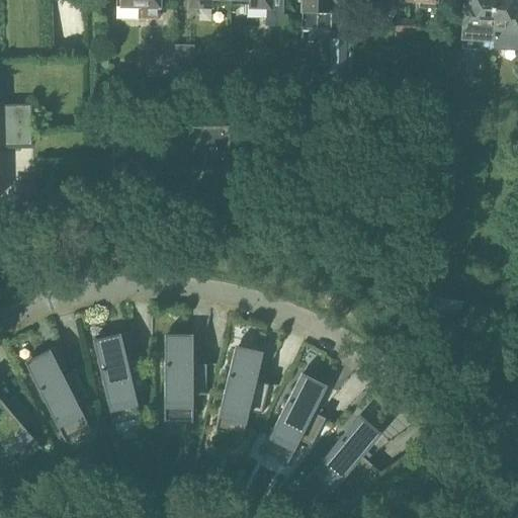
[(0,212),(8,212),(7,178),(42,177),(42,181),(48,183),(54,185),(60,186),(65,187),(71,187),(77,186),(83,185),(86,184),(92,182),(97,180),(97,175),(113,175),(113,162),(97,162),(96,115),(88,115),(87,89),(55,90),(55,71),(55,70),(53,0),(0,0),(0,91),(1,91),(1,105),(31,105),(31,112),(36,112),(36,140),(32,140),(32,147),(0,147),(0,212)]
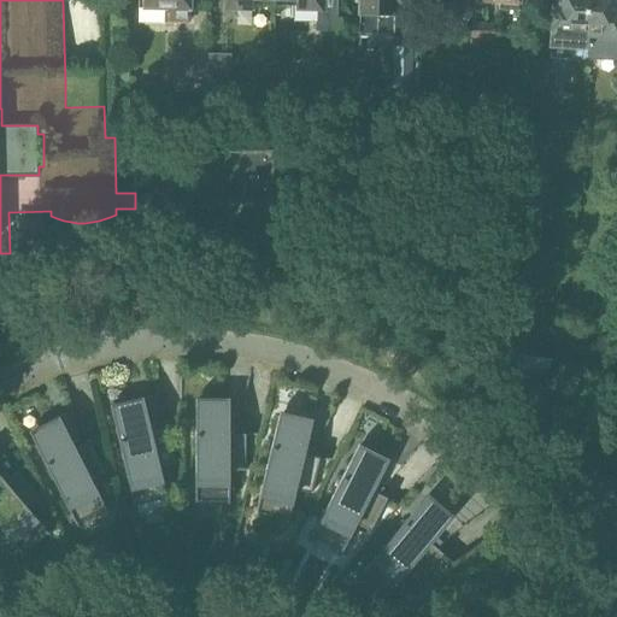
[(188,0),(145,0),(146,10),(166,10),(166,19),(170,19),(170,24),(184,24),(184,19),(189,19),(188,0)]
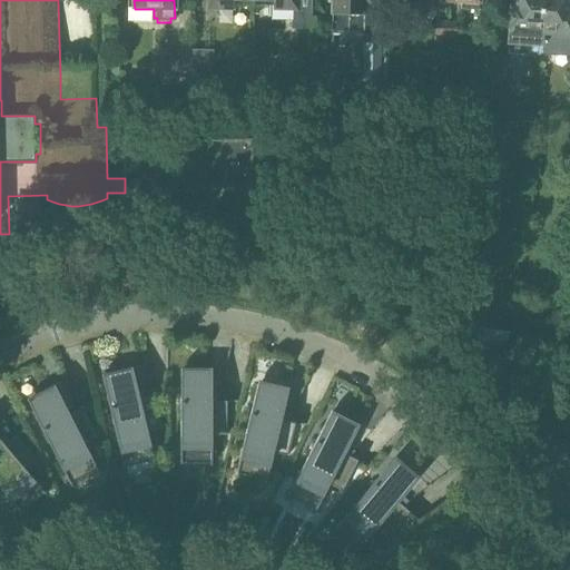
[(254,0),(274,0),(274,7),(292,8),(292,29),(312,29),(312,0),(254,0)]
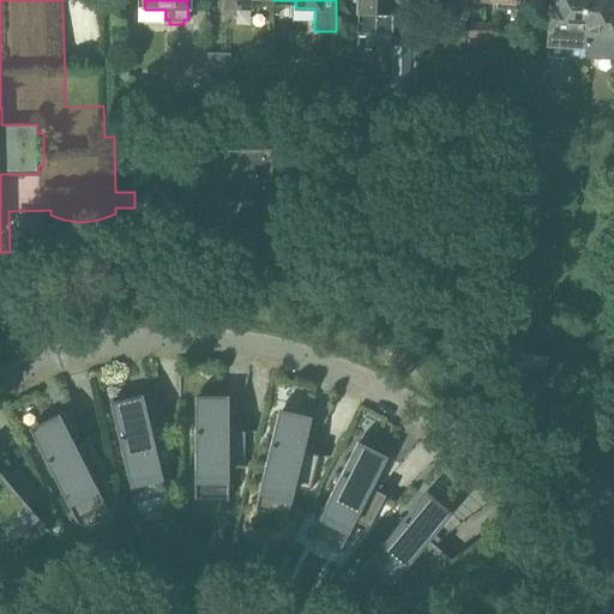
[(356,0),(357,14),(357,34),(392,35),(392,16),(393,16),(393,12),(407,12),(407,0),(356,0)]
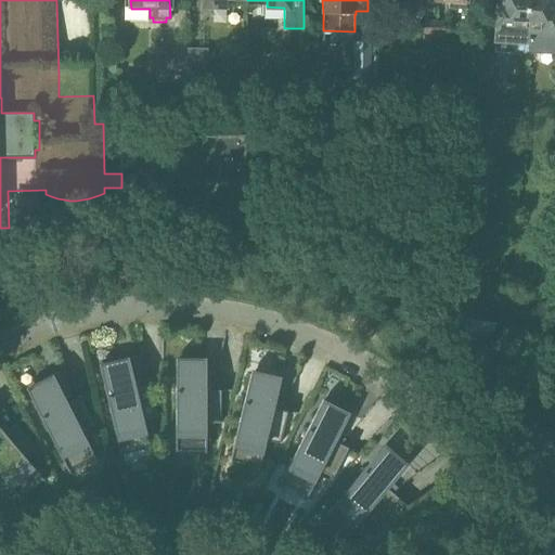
[(437,1),(437,0),(407,0),(407,14),(425,15),(426,0),(437,1)]
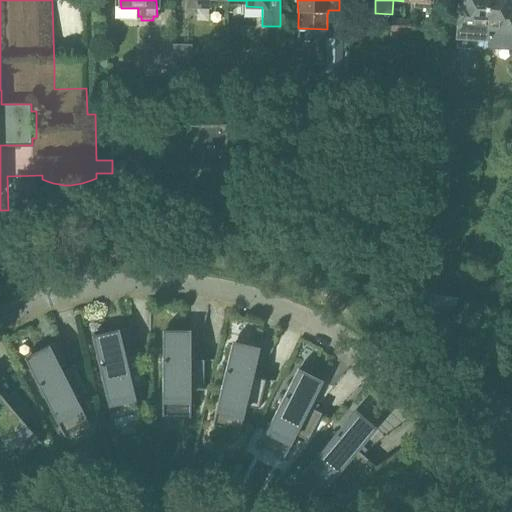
[(481,13),(481,0),(463,0),(463,5),(459,4),(457,48),(484,50),(485,40),(485,13),(481,13)]
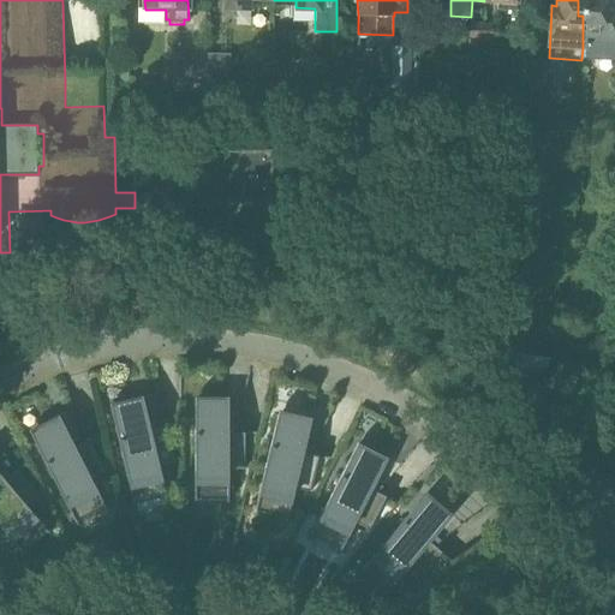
[(614,0),(578,0),(578,16),(583,16),(583,48),(614,49),(614,10),(614,0)]
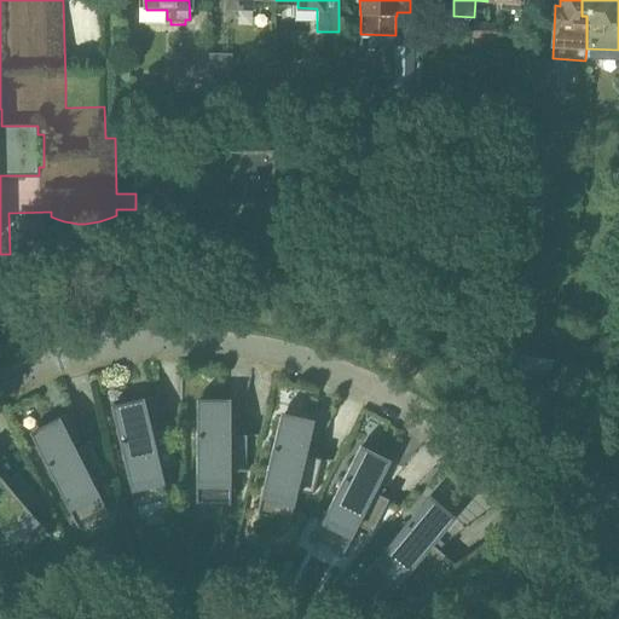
[(486,52),(486,41),(487,23),(473,23),(472,51),(486,52)]
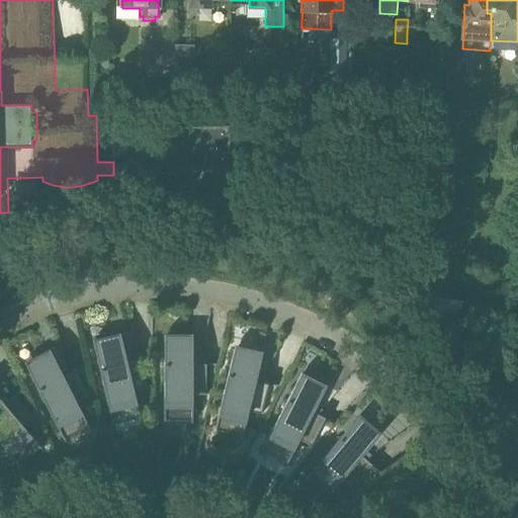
[(419,20),(408,19),(407,34),(419,35),(419,20)]
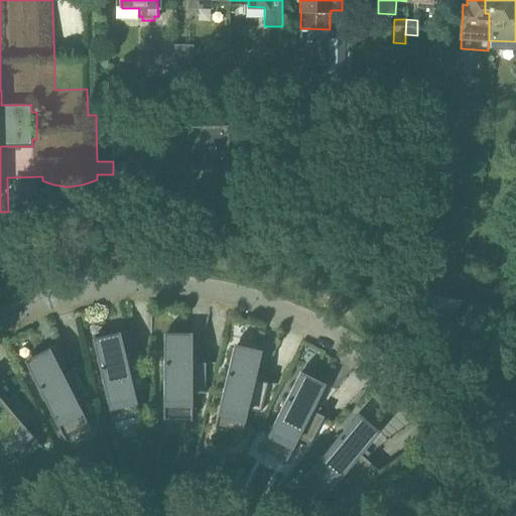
[(346,39),(329,39),(328,74),(345,75),(346,39)]
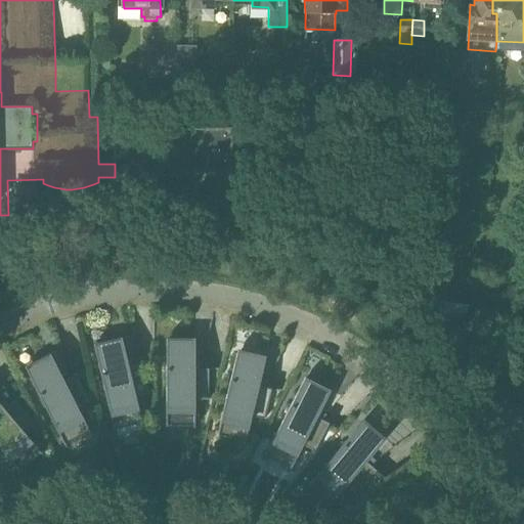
[(147,72),(175,73),(176,46),(147,45),(147,72)]
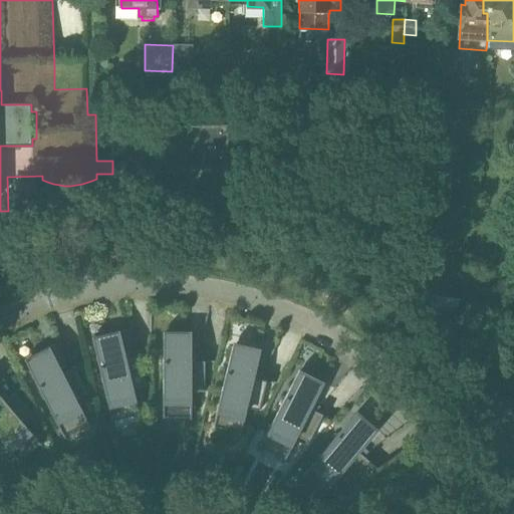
[(194,45),(173,45),(172,71),(193,71),(194,45)]
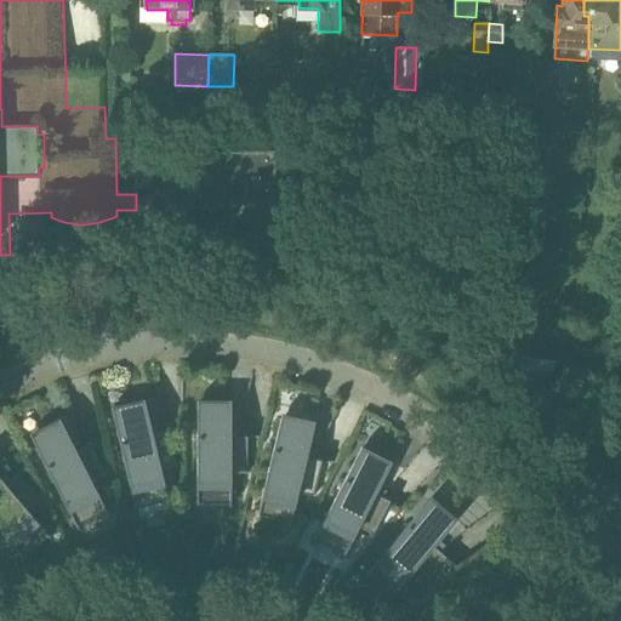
[(550,93),(553,63),(536,61),(533,90),(550,93)]
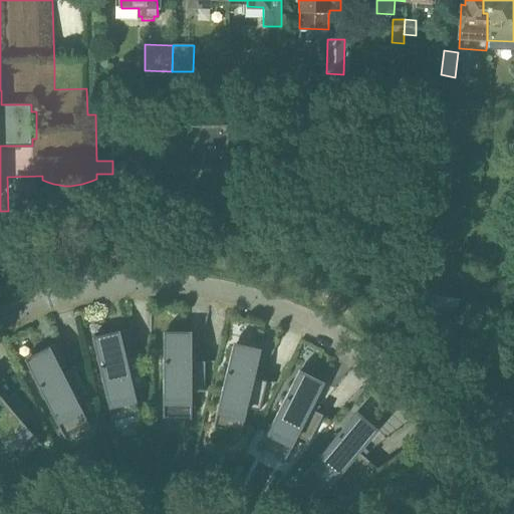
[(0,146),(32,146),(32,139),(31,111),(31,104),(1,104),(1,90),(0,90),(0,146)]
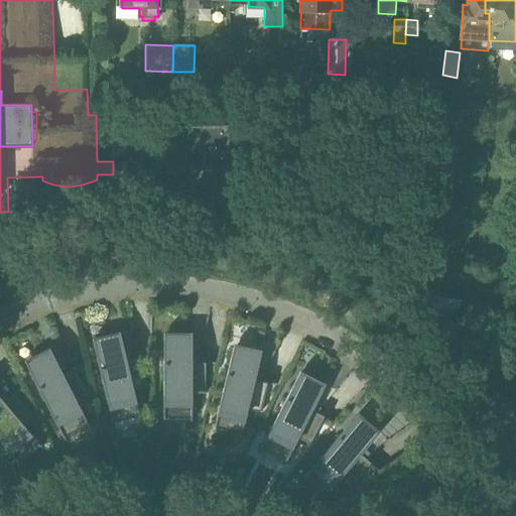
[(134,392),(147,389),(140,360),(127,363),(121,339),(94,345),(114,429),(141,422),(134,392)]
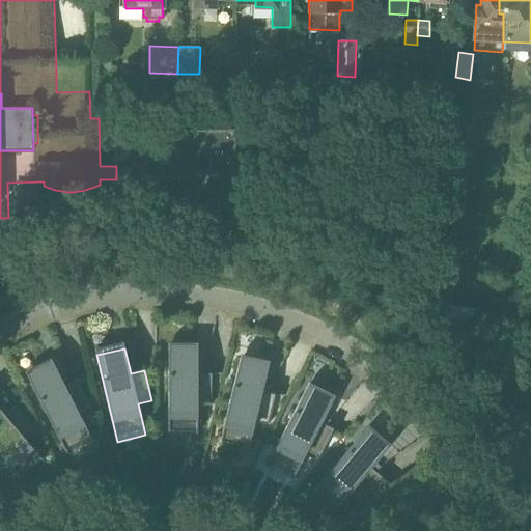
[(212,407),(212,374),(198,374),(198,350),(169,350),(169,438),(198,438),(198,407),(212,407)]
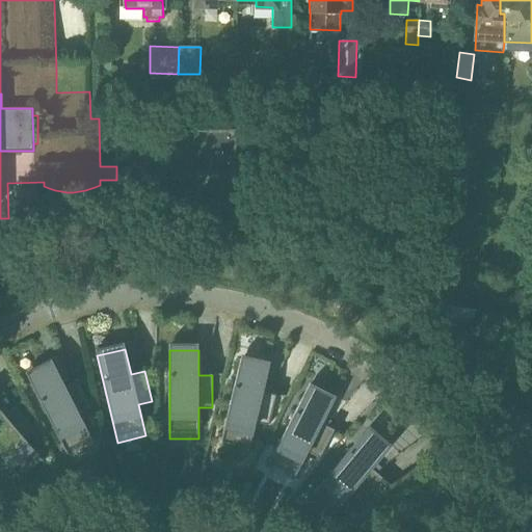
[(269,427),(276,396),(263,393),(269,368),(240,361),(219,448),(248,454),(256,424),(269,427)]
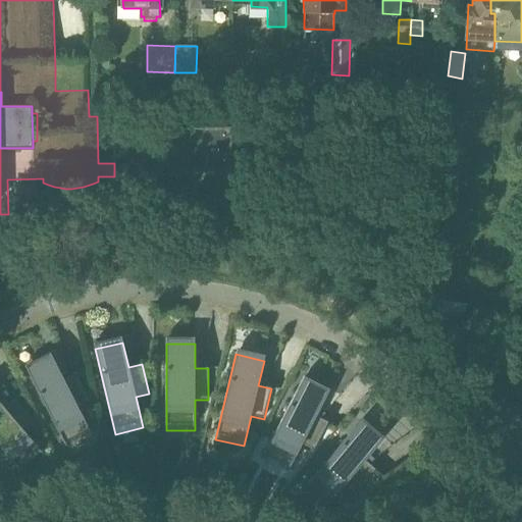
[(67,449),(93,435),(79,408),(91,402),(76,374),(64,380),(53,358),(28,371),(67,449)]
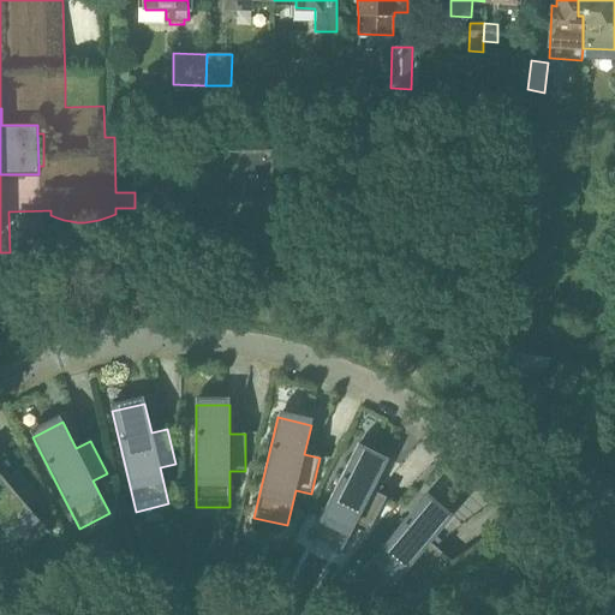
[(370,531),(387,499),(372,491),(386,465),(356,449),(309,541),(339,556),(356,524),(370,531)]
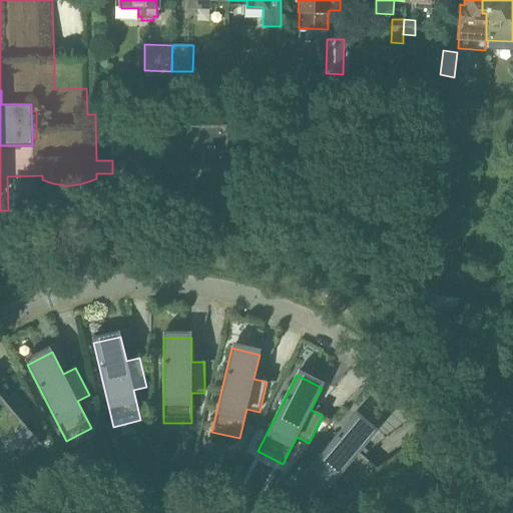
[(0,439),(23,467),(44,448),(25,425),(35,417),(15,393),(5,402),(0,396),(0,439)]
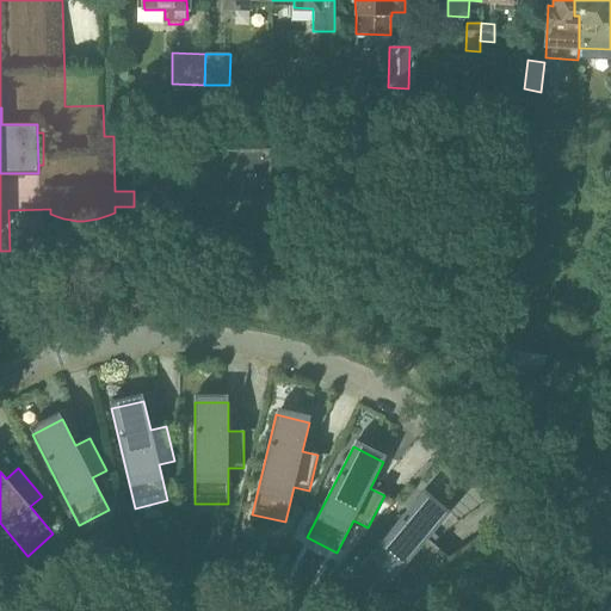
[(427,539),(446,517),(421,495),(355,573),(381,596),(403,567),(415,578),(439,550),(427,539)]
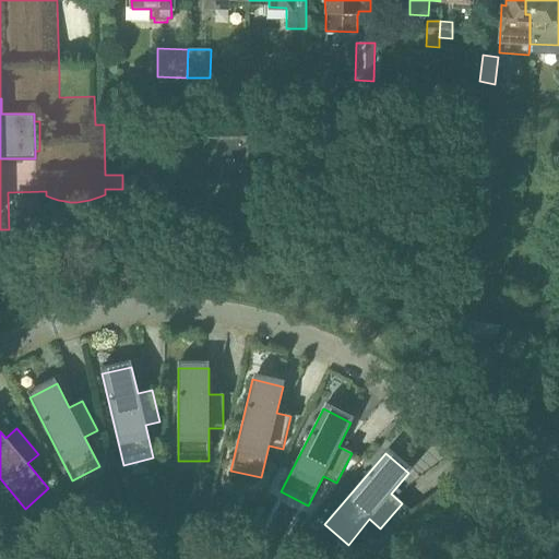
[(558,501),(547,512),(558,527),(558,501)]
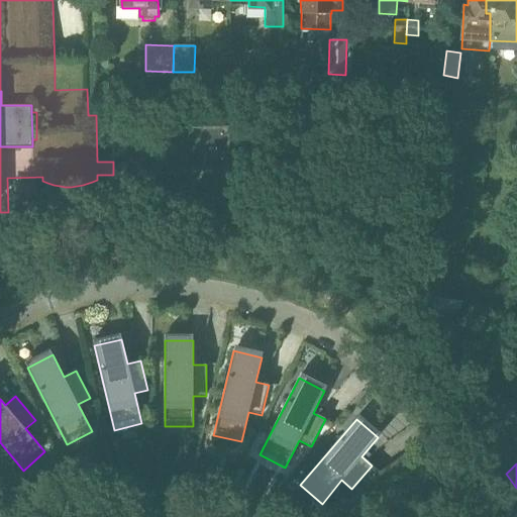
[(173,506),(162,506),(162,516),(173,516),(173,506)]
